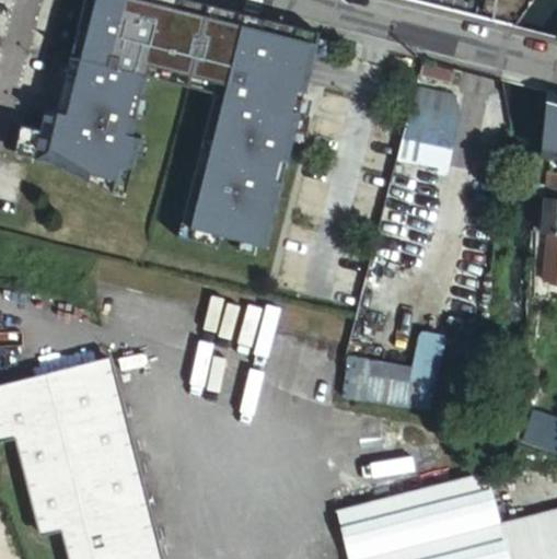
[(103,188),(120,190),(146,77),(209,92),(172,235),(263,257),(310,74),(322,28),(205,0),(84,0),(67,72),(57,107),(39,101),(36,123),(16,117),(9,151),(46,156),(103,188)]
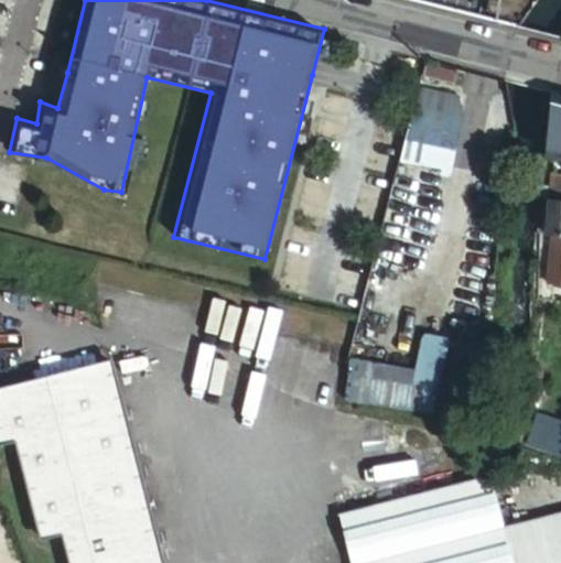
[(560,96),(547,93),(543,140),(559,143),(547,240),(553,241),(548,285),(560,287),(560,96)]
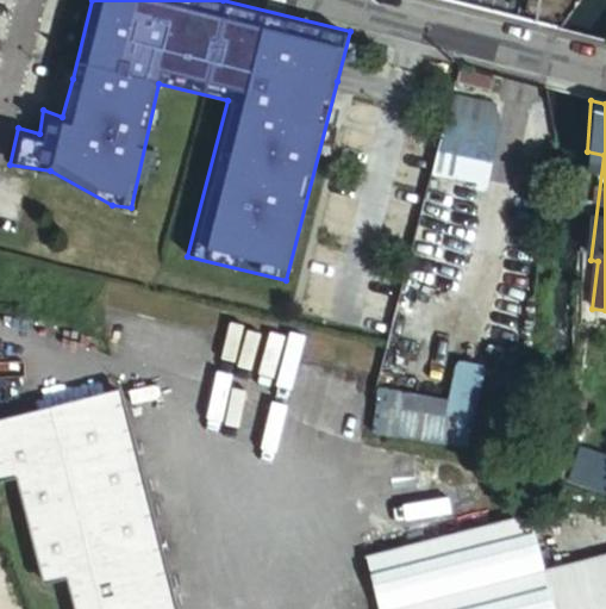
[(499,126),(447,115),(431,174),(475,182),(474,190),(486,191),(499,126)]
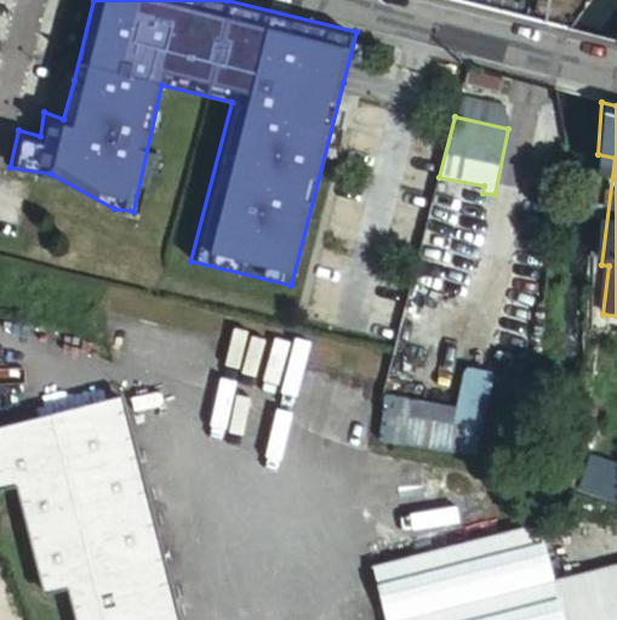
[(456,407),(384,393),(378,437),(407,445),(412,445),(475,455),(480,426),(483,426),(493,371),(466,367),(463,365),(456,407)]
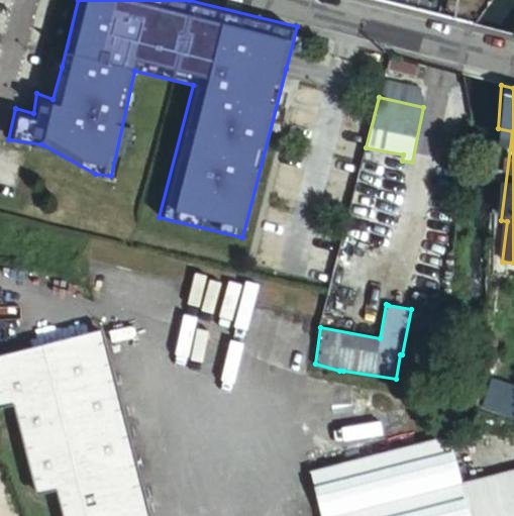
[(146,515),(100,331),(0,354),(0,405),(12,403),(34,492),(55,488),(62,515),(146,515)]
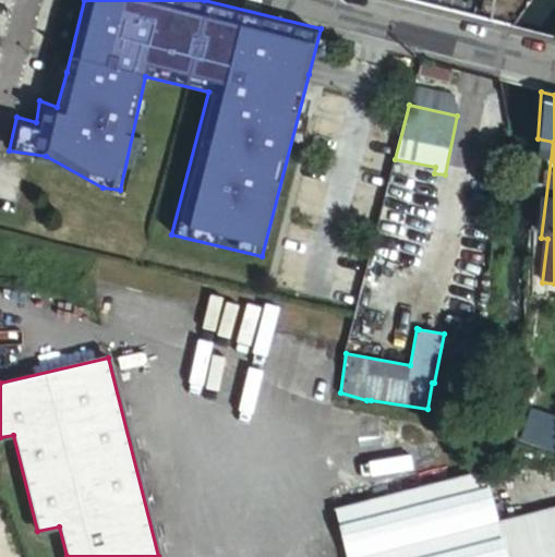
[(554,412),(526,406),(517,438),(554,448),(554,412)]
